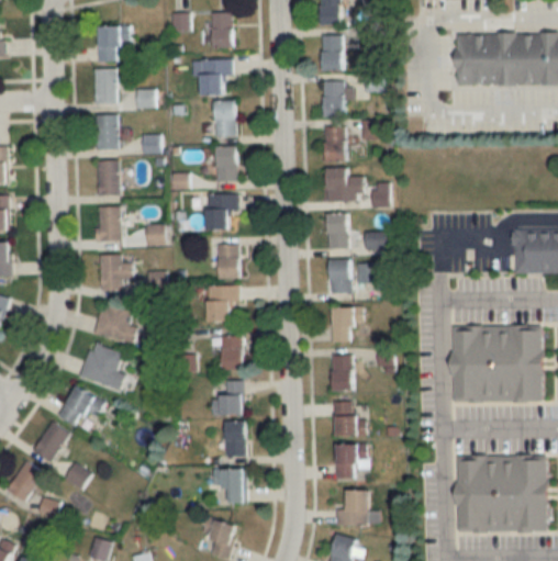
[(341,0),(320,0),(320,25),(341,25),(341,0)]
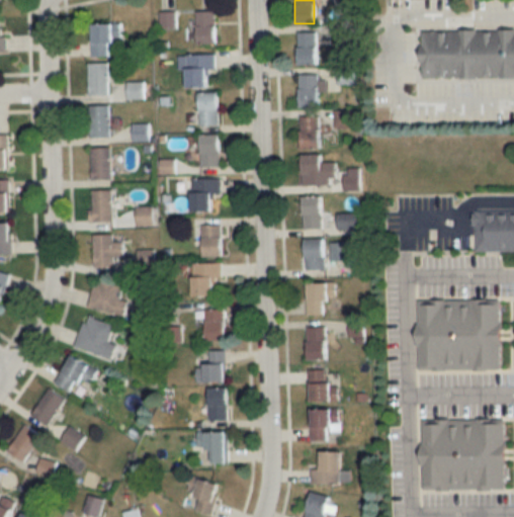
[(156,29),(172,29),(172,12),(156,12),(156,29)]
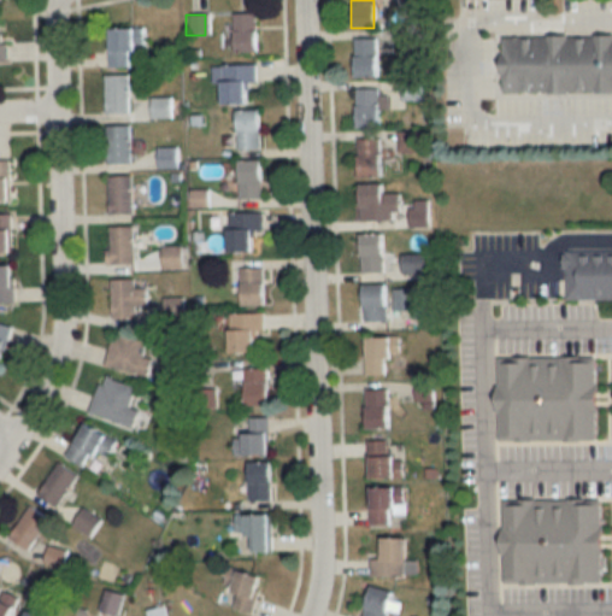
[(254,15),(231,15),(231,53),(254,53),(254,15)]
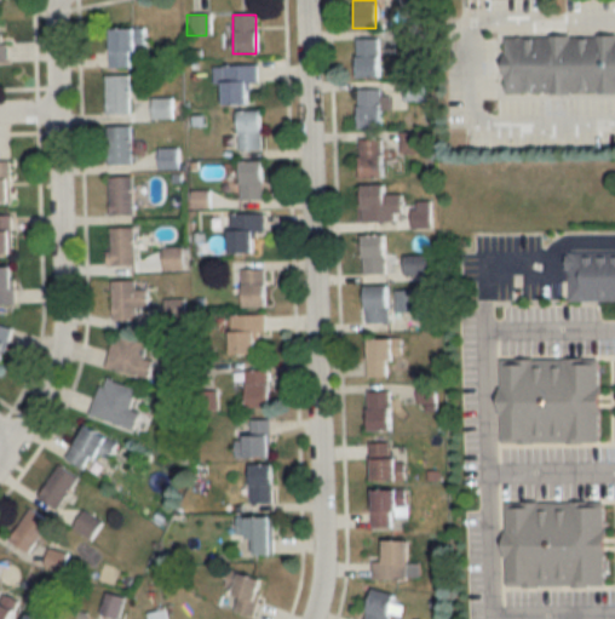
[(142,55),(142,30),(107,30),(107,68),(127,68),(127,55),(142,55)]
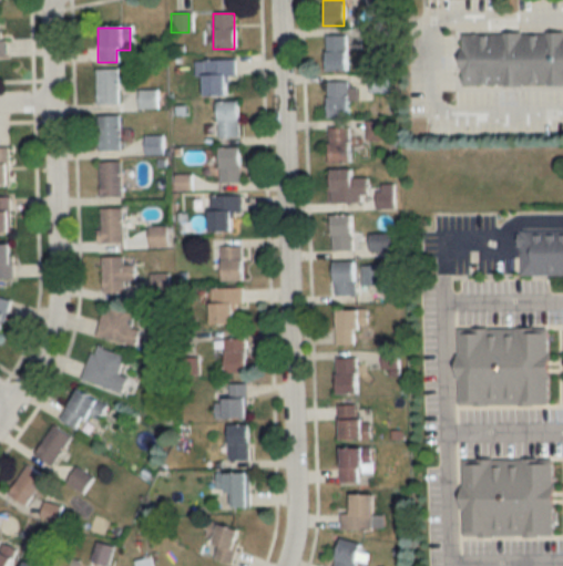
[(458,32),(562,30),(562,81),(459,83),(458,32)]
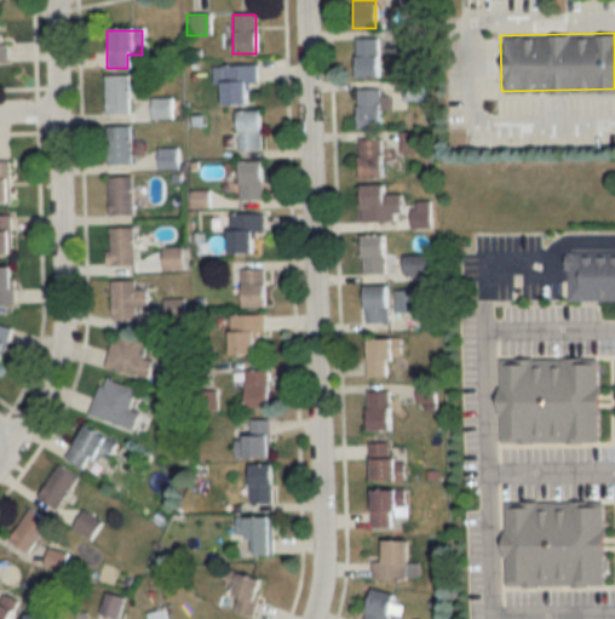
[(377,79),(377,40),(354,40),(354,79),(377,79)]
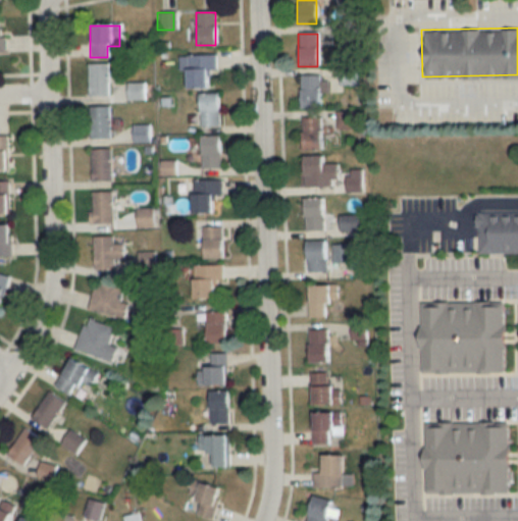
[(215,71),(215,56),(185,56),(186,89),(208,89),(208,71),(215,71)]
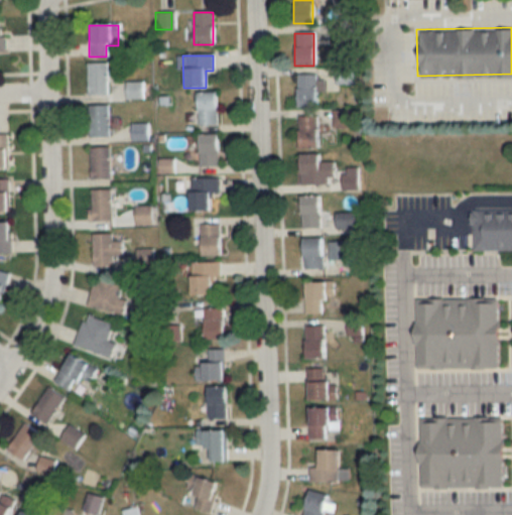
[(86,63),(86,96),(105,96),(105,63),(86,63)]
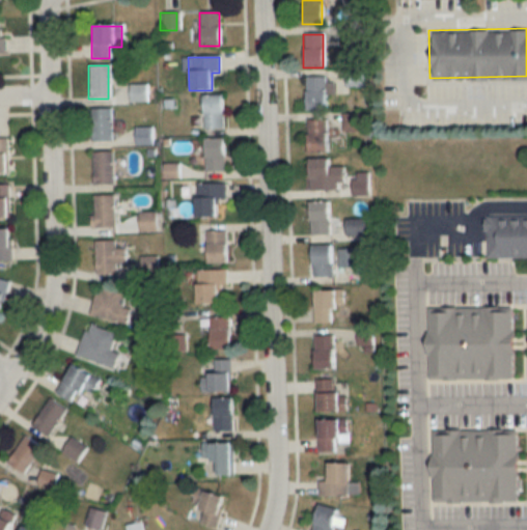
[(360,86),(359,71),(344,72),(344,86),(360,86)]
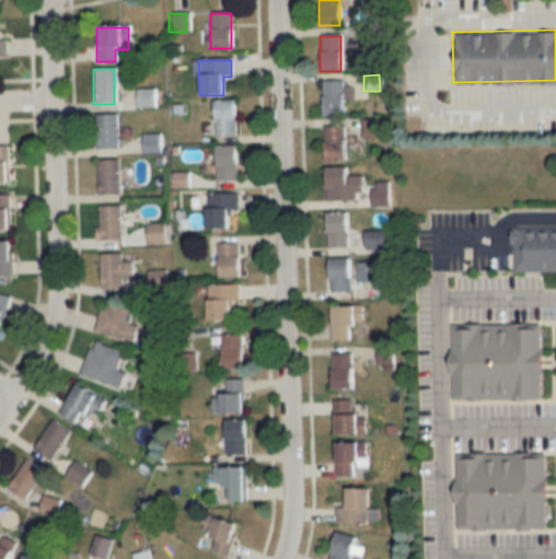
[(321,116),(342,116),(342,81),(321,81),(321,116)]
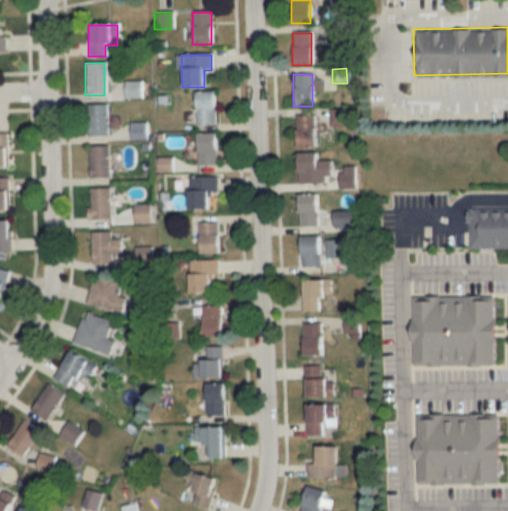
[(139,98),(139,82),(123,82),(123,98),(139,98)]
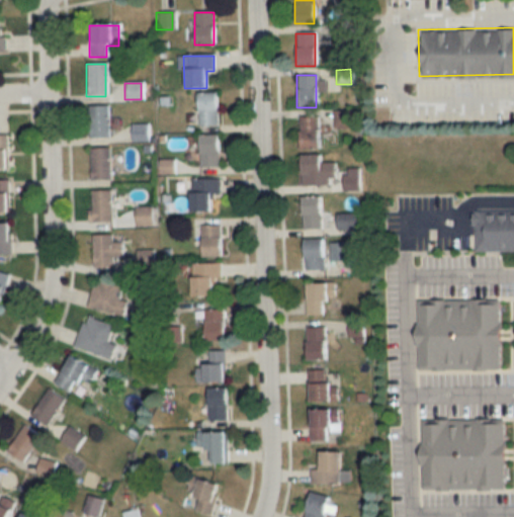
[(196,126),(217,126),(216,93),(196,93),(196,126)]
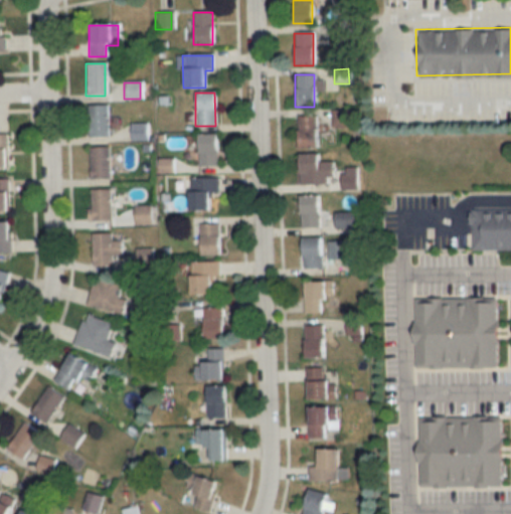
[(87,138),(106,138),(106,105),(87,106),(87,138)]
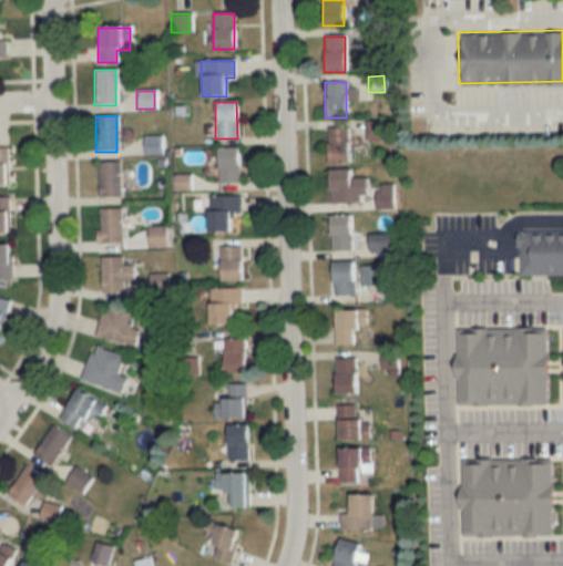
[(347,164),(347,127),(326,127),(326,164),(347,164)]
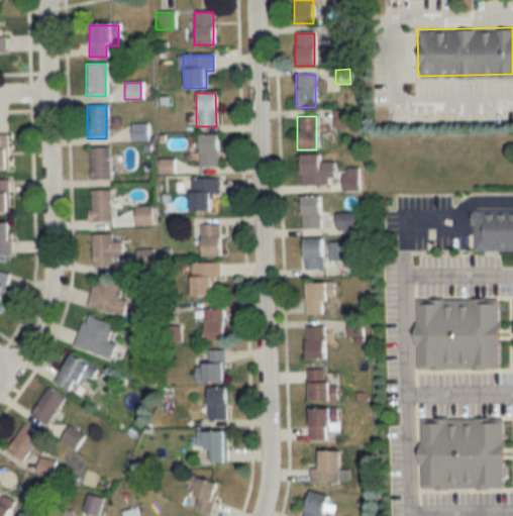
[(130,141),(145,141),(145,125),(130,125),(130,141)]
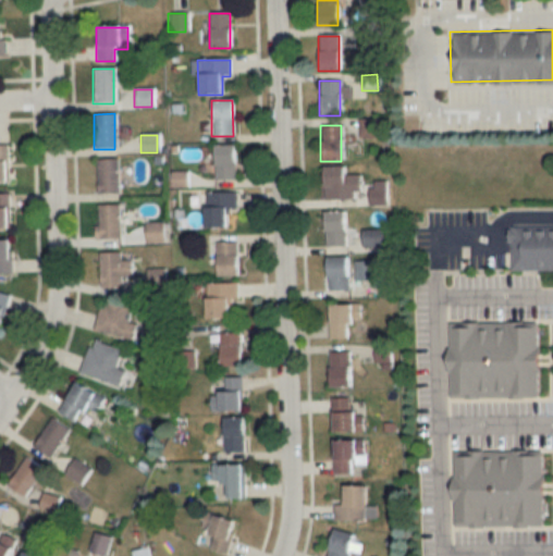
[(234,146),(213,146),(213,182),(234,182),(234,146)]
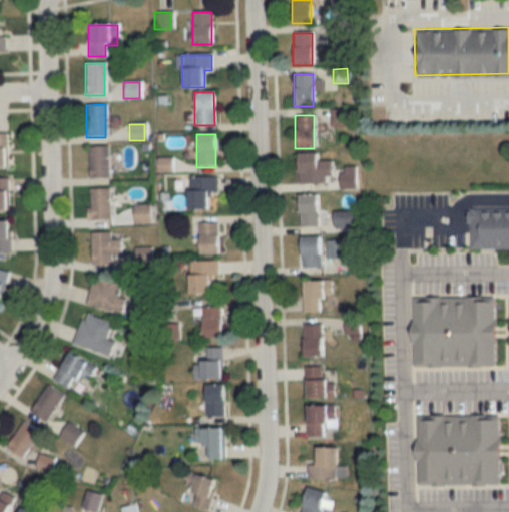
[(107,178),(107,146),(87,146),(87,178),(107,178)]
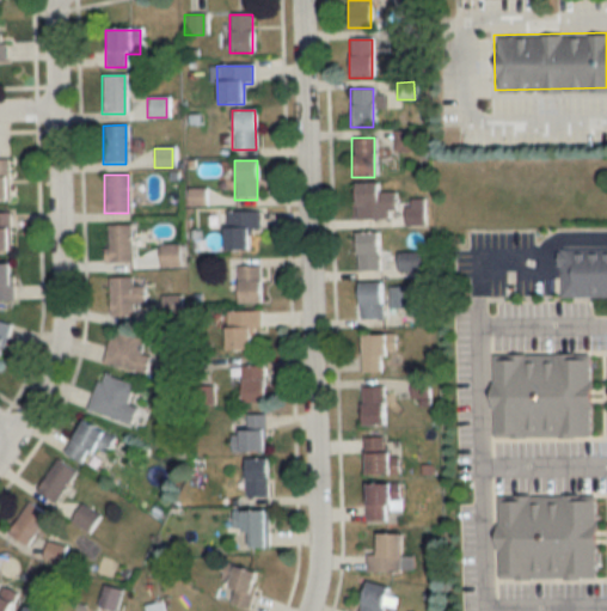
[(354,219),(393,219),(393,193),(376,193),(376,184),(354,184),(354,219)]
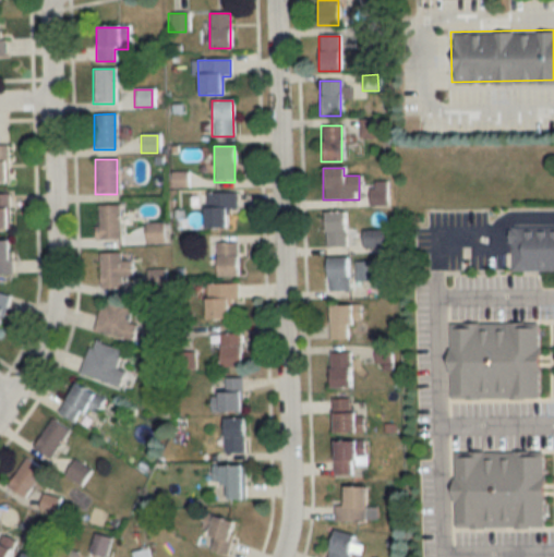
[(385,190),(368,190),(368,205),(385,205),(385,190)]
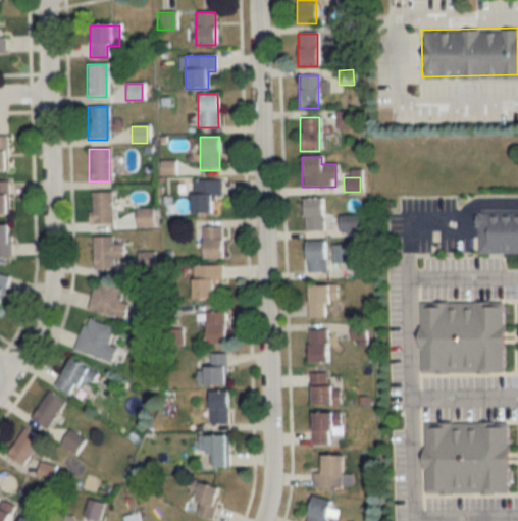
[(191,214),(212,214),(212,195),(219,195),(219,181),(191,181),(191,214)]
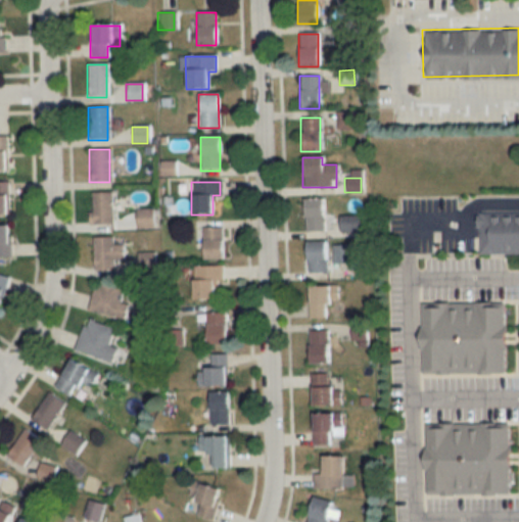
[(90,193),(90,226),(111,226),(111,193),(90,193)]
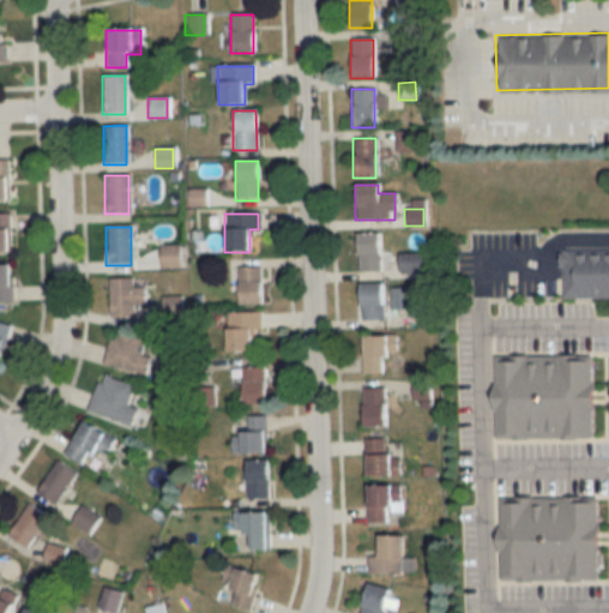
[(355,272),(384,272),(384,253),(378,253),(378,234),(355,234),(355,272)]
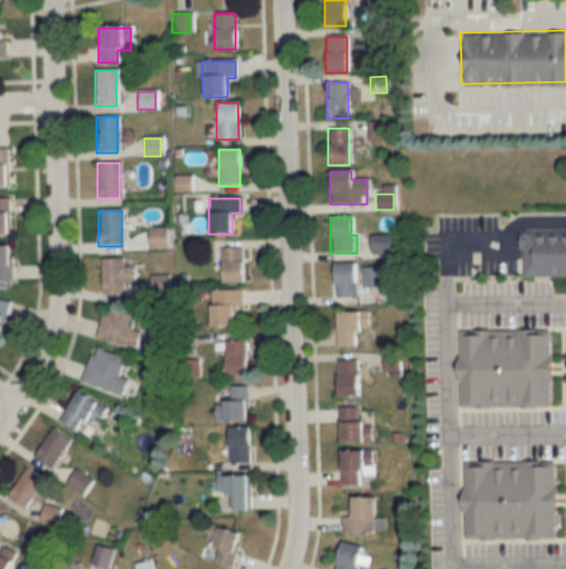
[(166,249),(166,228),(146,228),(146,249),(166,249)]
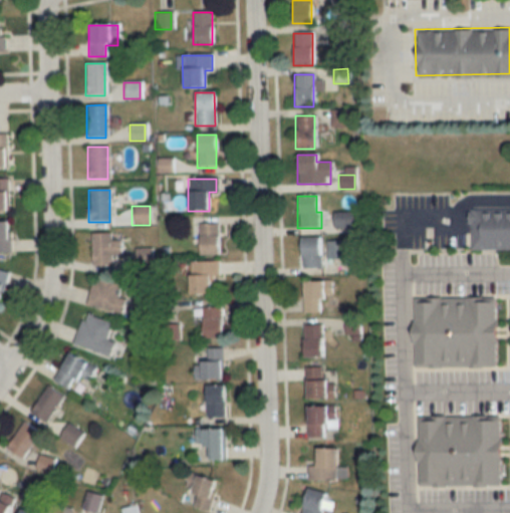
[(509,245),(468,247),(467,222),(464,222),(463,209),(509,207),(509,245)]
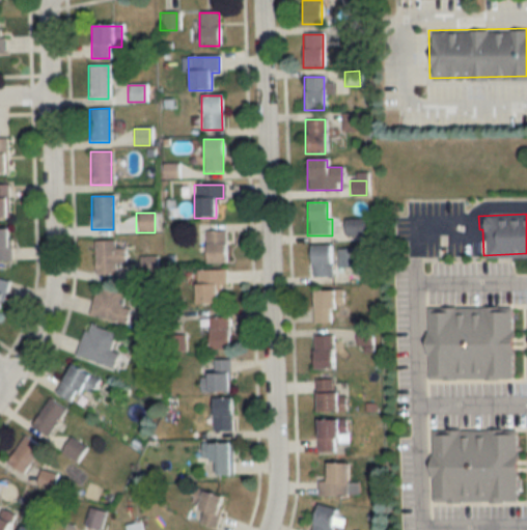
[(367,219),(344,219),(344,235),(367,235),(367,219)]
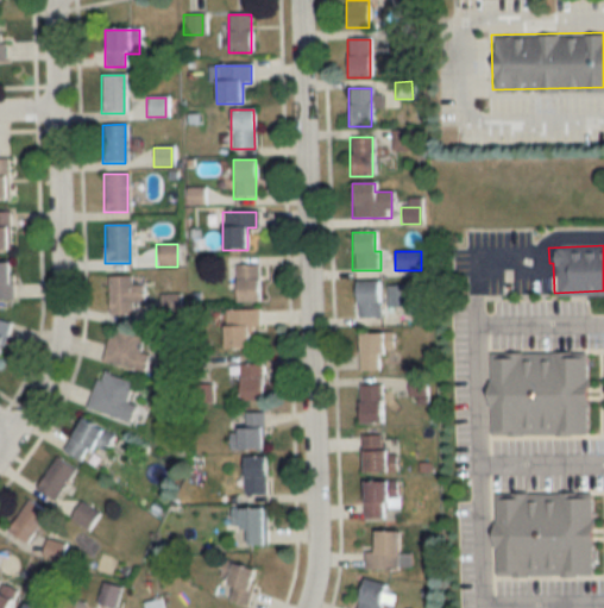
[(0,301),(10,301),(10,263),(0,263),(0,301)]
